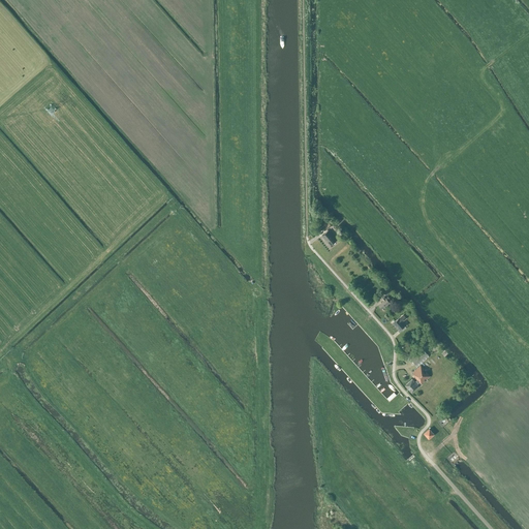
[(329,230),(321,236),(330,245),(336,240),(329,230)]
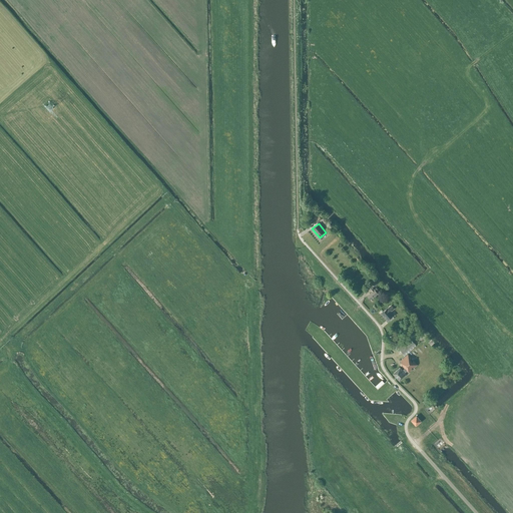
[(376,296),(379,294),(374,288),(371,290),(373,292),(368,296),(371,300),(376,295),(376,296)]
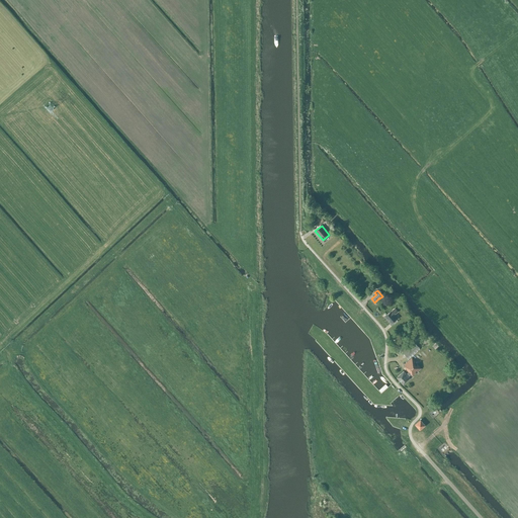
[(398,310),(396,308),(386,316),(392,322),(397,318),(393,314),(398,310)]
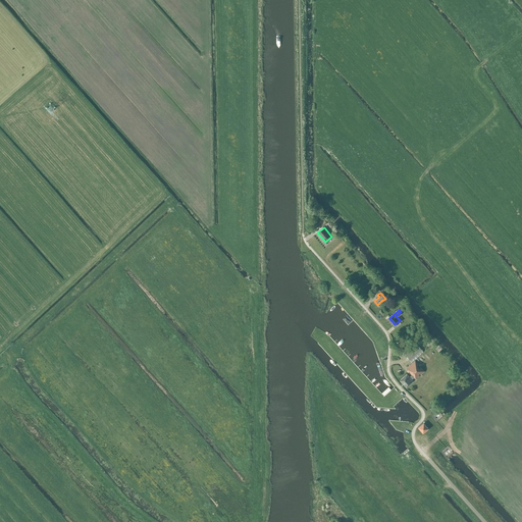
[(420,347),(408,357),(411,360),(423,351),(420,347)]
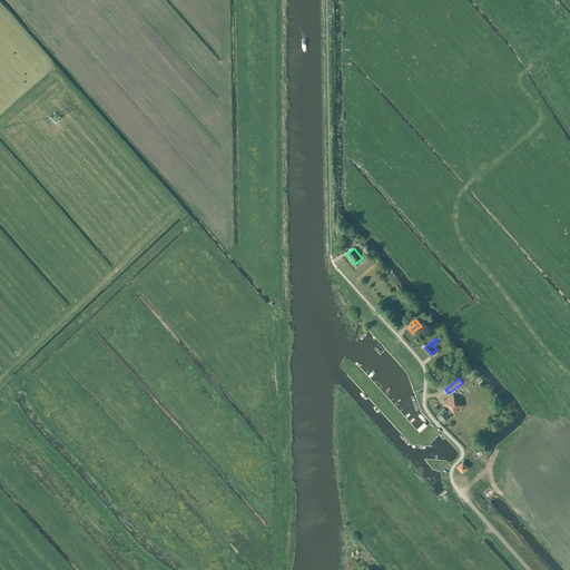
[(454,414),(464,405),(454,394),(445,402),(448,405),(446,405),(450,409),(448,411),(444,409),(438,414),(444,422),(451,415),(450,414),(452,412),(454,414)]
